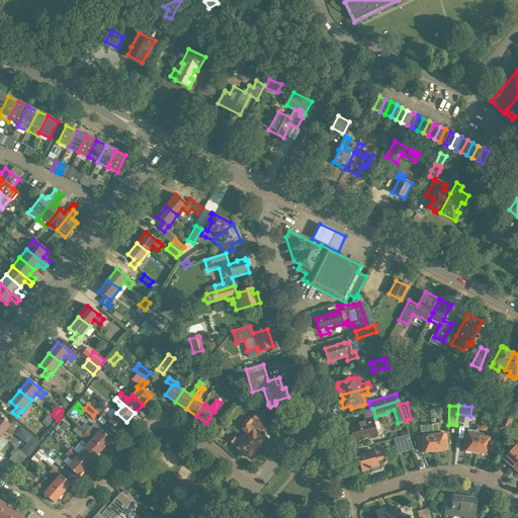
[(93,416),(84,409),(81,413),(89,420),(93,416)]
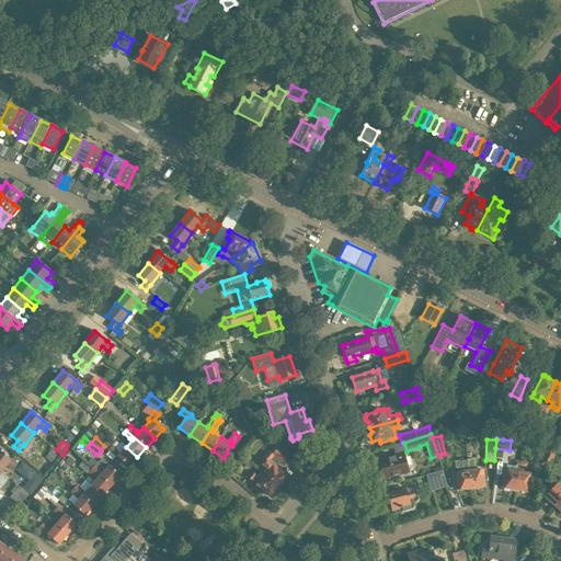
[(137,457),(126,447),(119,454),(117,451),(118,451),(112,446),(109,450),(117,458),(117,457),(129,467),(137,457)]
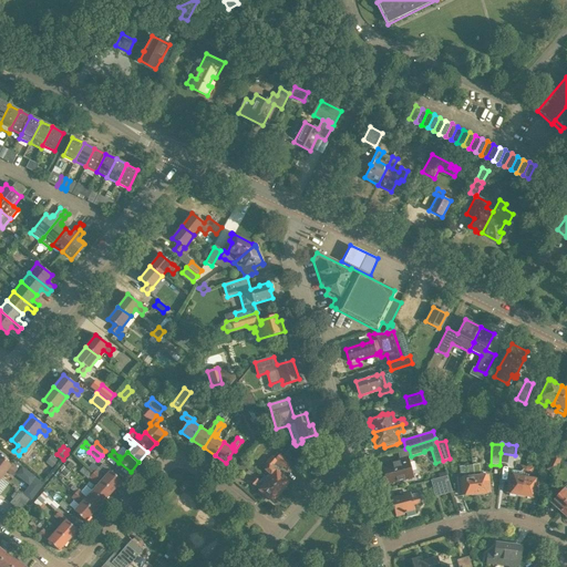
[(266,472),(263,475),(268,481),(282,493),(287,487),(286,485),(288,482),(282,477),(285,475),(279,471),(282,467),(285,470),(291,463),(280,453),(275,460),(271,457),(267,463),(263,468),(266,472)]
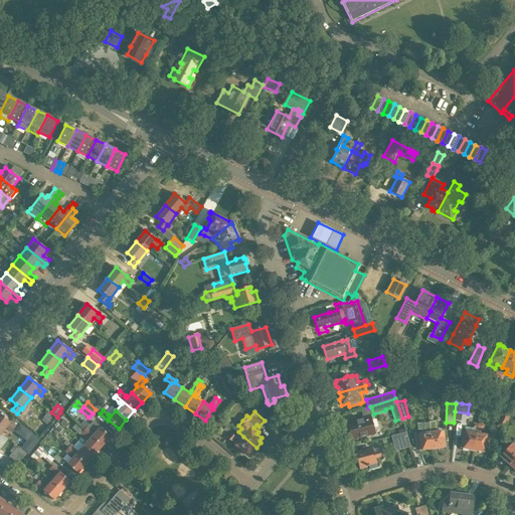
[(496,426),(504,431),(511,414),(503,411),(496,426)]
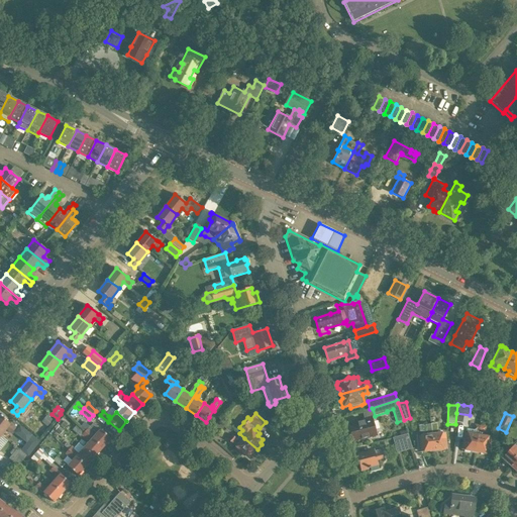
[(0,415),(0,434),(2,435),(6,429),(11,433),(15,429),(10,425),(11,424),(0,415)]
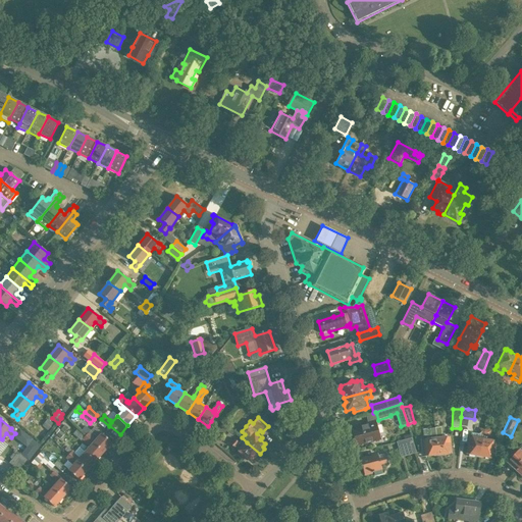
[(48,420),(43,427),(48,431),(53,424),(48,420)]
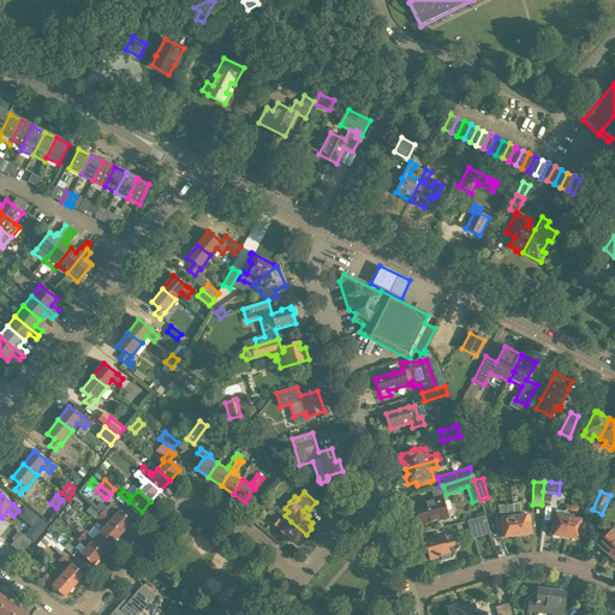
[(430,502),(415,507),(419,525),(447,518),(442,496),(429,500),(430,502)]
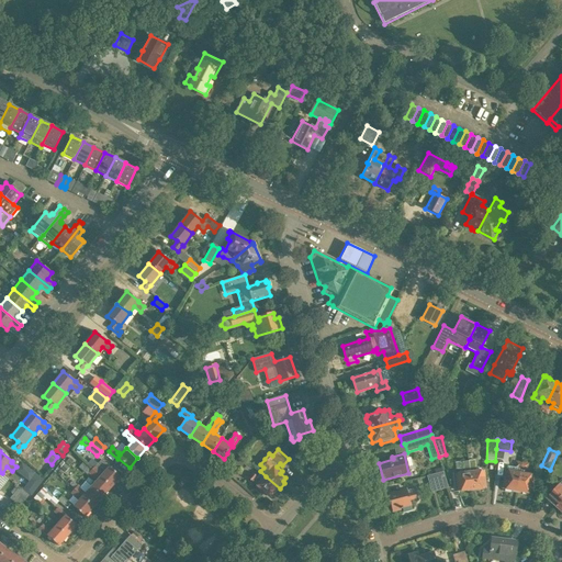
[(233,464),(238,470),(243,464),(249,470),(254,465),(240,454),(233,464)]
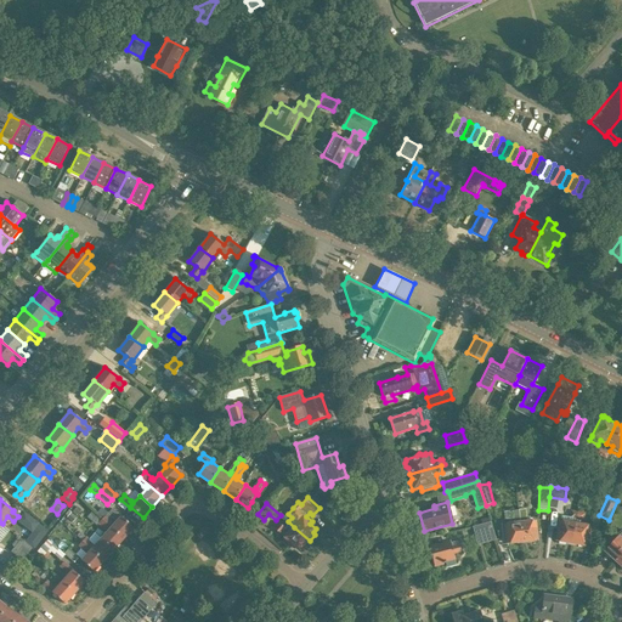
[(526,509),(518,510),(522,542),(537,541),(535,521),(527,522),(526,509)]
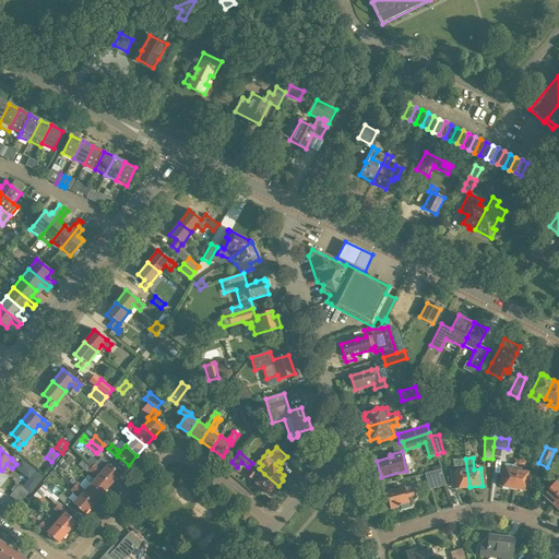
[(462,471),(454,472),(456,489),(470,487),(465,459),(461,459),(462,471)]
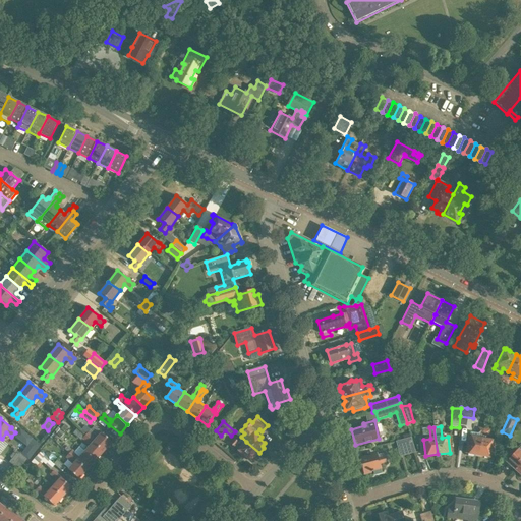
[(469,437),(466,453),(467,454),(478,456),(483,428),(477,427),(477,433),(475,432),(470,432),(469,437)]
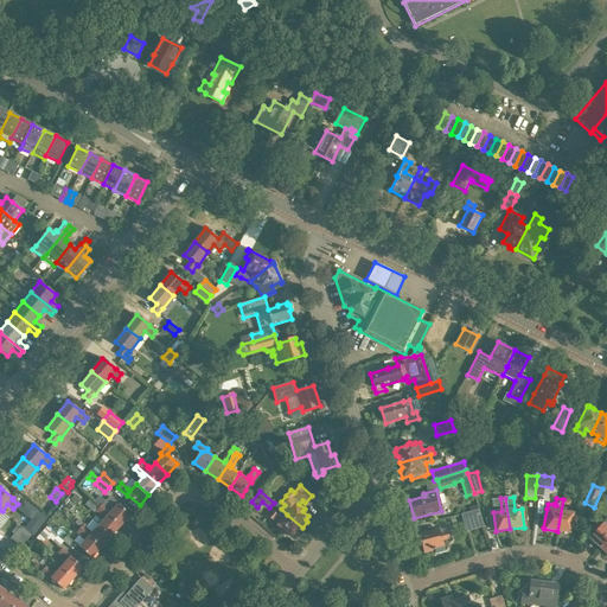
[(563,499),(557,531),(572,534),(574,524),(577,525),(579,515),(574,513),(567,512),(569,500),(563,499)]
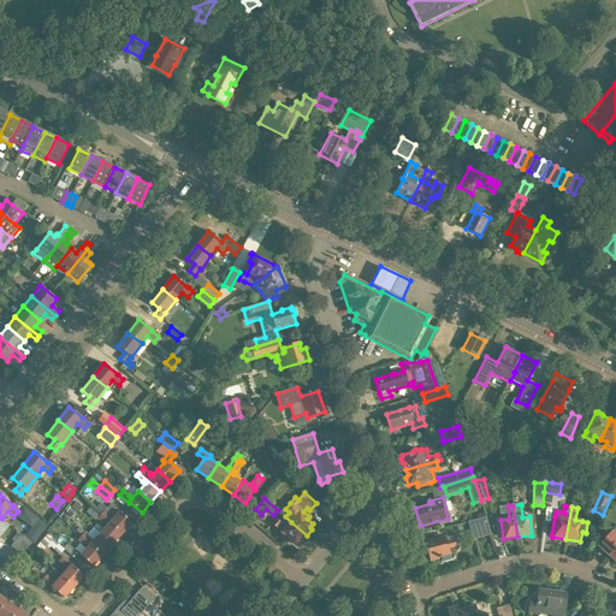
[(18,516),(30,526),(37,517),(25,508),(18,516)]
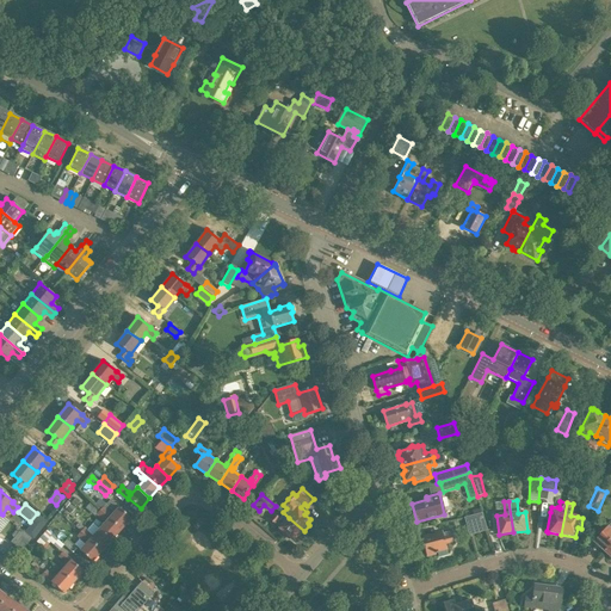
[(71,504),(66,508),(72,513),(76,508),(75,508),(72,504),(71,504)]
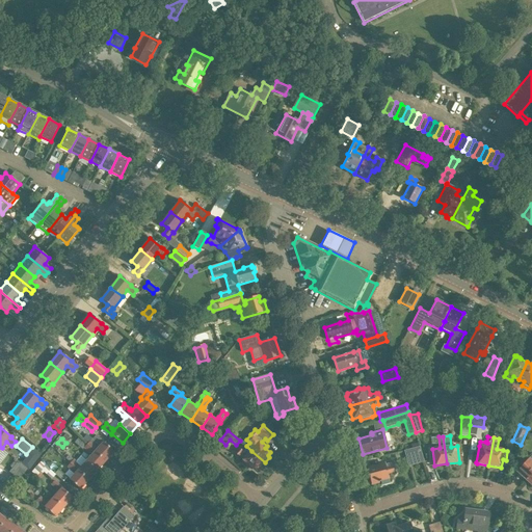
[(90,441),(87,444),(106,461),(114,451),(104,442),(98,448),(96,447),(97,446),(90,441)]
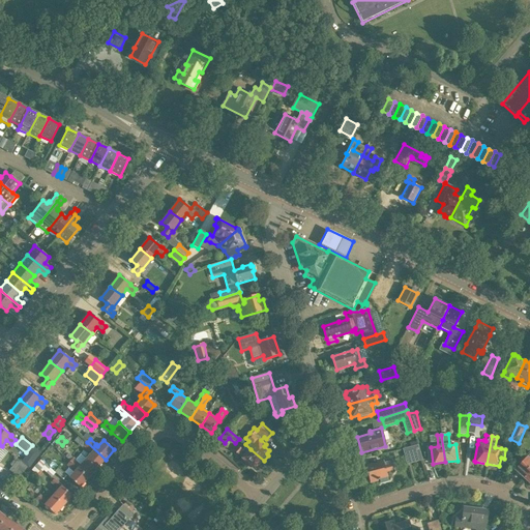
[(92,452),(86,459),(97,469),(106,460),(87,442),(84,446),(89,451),(90,450),(92,452)]
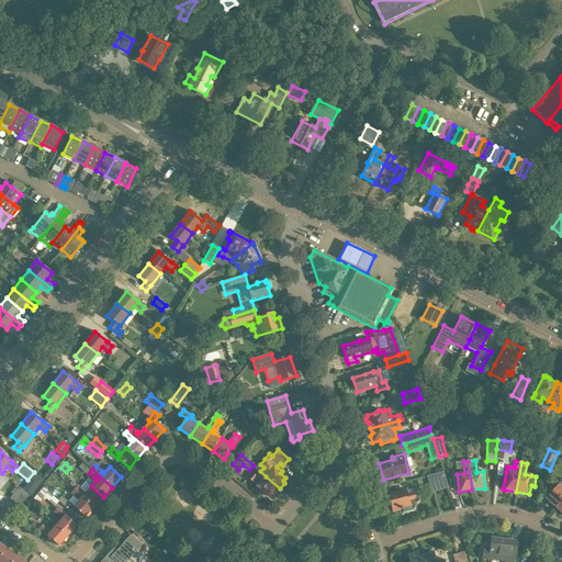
[(427,476),(431,493),(448,487),(442,472),(436,474),(427,476)]
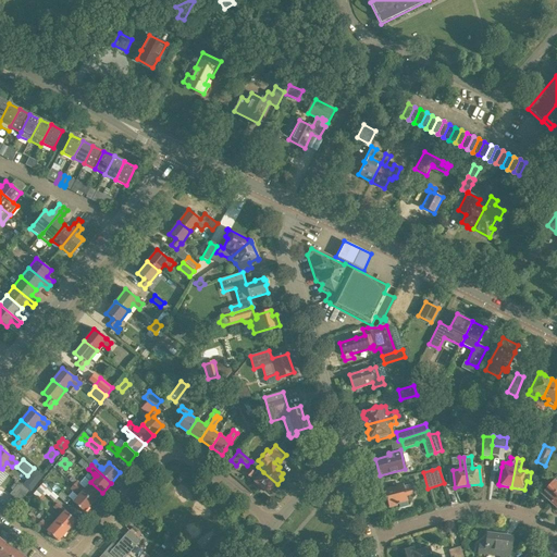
[(250,469),(246,474),(250,479),(250,478),(255,482),(252,483),(260,490),(261,489),(267,493),(270,490),(273,490),(277,484),(263,472),(259,477),(250,469)]
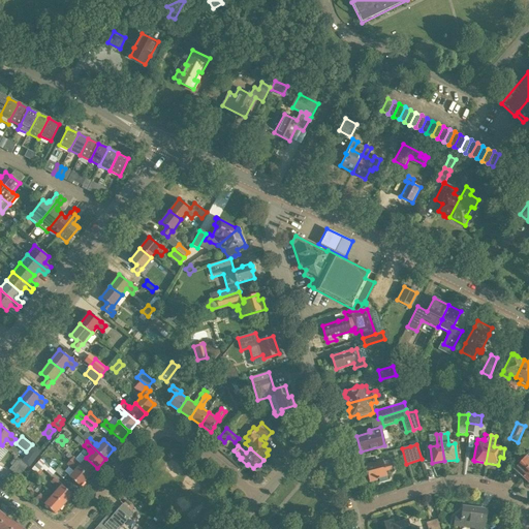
[(520,462),(514,468),(516,470),(515,471),(518,474),(519,473),(523,477),(528,470),(528,452),(524,457),(523,457),(520,460),(520,462)]
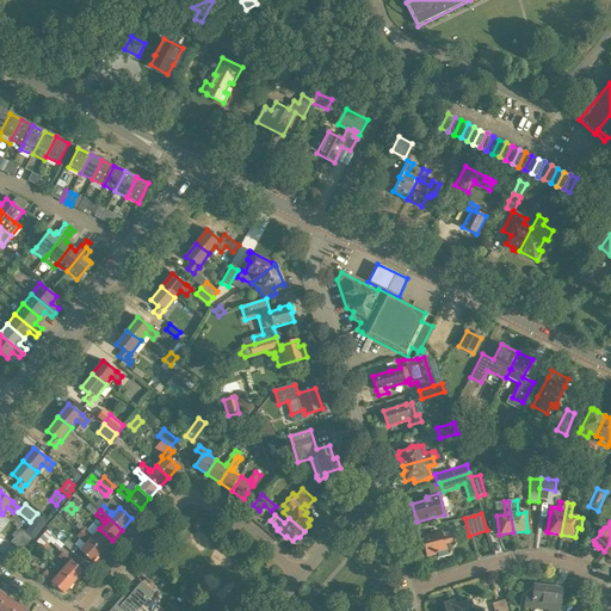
[(79,523),(75,526),(81,532),(103,551),(112,541),(99,529),(93,536),(91,535),(91,534),(85,528),(79,523)]
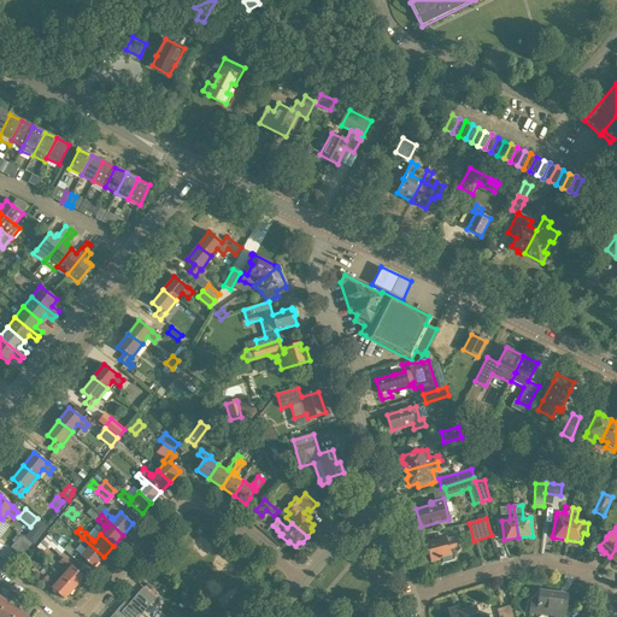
[(16,551),(13,553),(21,558),(31,544),(21,535),(11,548),(16,551)]
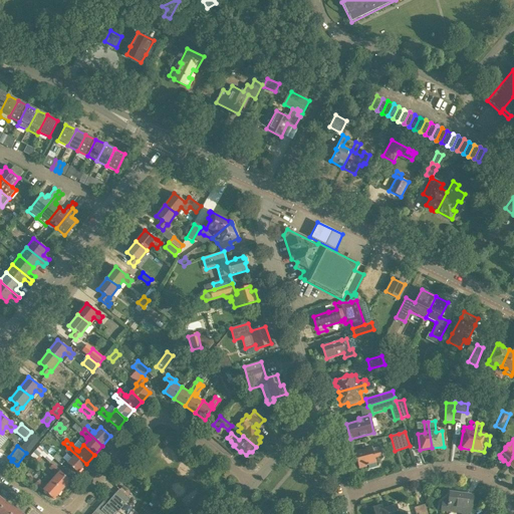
[(50,464),(54,459),(52,458),(40,446),(30,456),(37,463),(42,457),(50,464)]
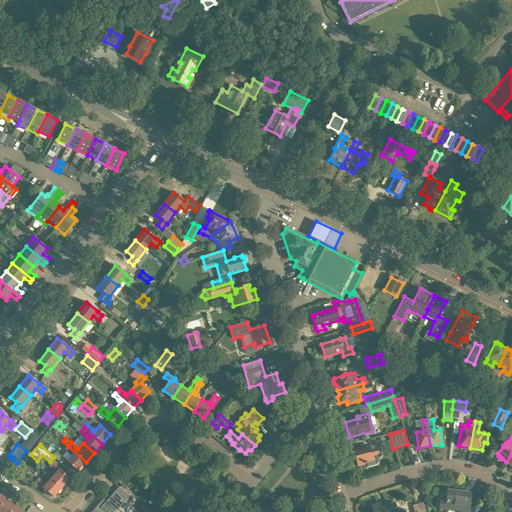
[(353,451),(358,466),(366,463),(366,462),(374,459),(373,456),(379,454),(378,448),(377,449),(376,445),(371,447),(370,446),(353,451)]
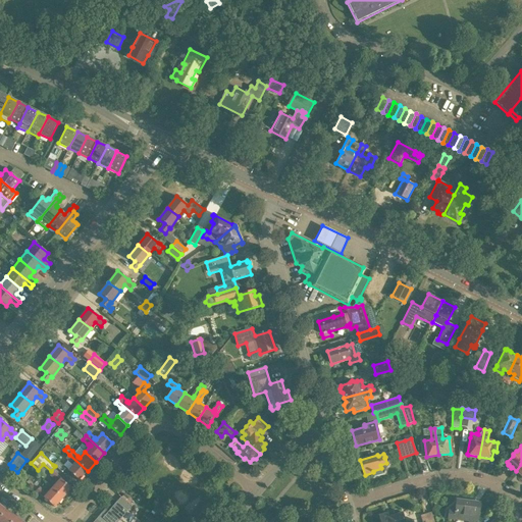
[(88,471),(69,455),(66,458),(71,463),(72,462),(74,464),(68,471),(79,480),(88,471)]
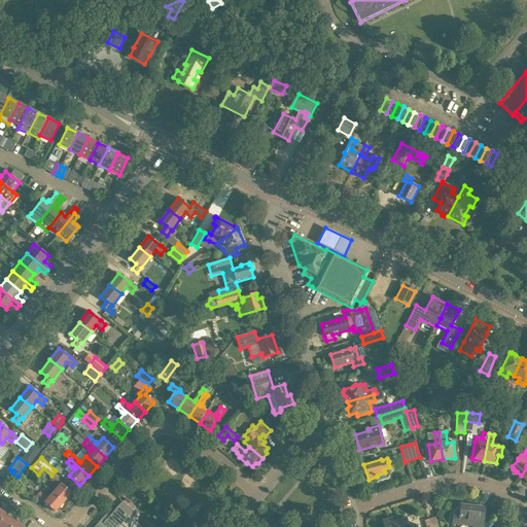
[(58,465),(54,469),(56,470),(62,477),(66,472),(58,465)]
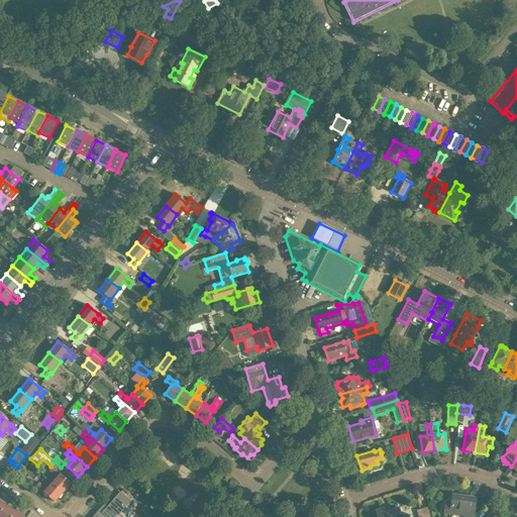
[(54,468),(50,472),(55,476),(56,475),(59,477),(53,484),(63,493),(71,485),(61,476),(62,475),(54,468)]
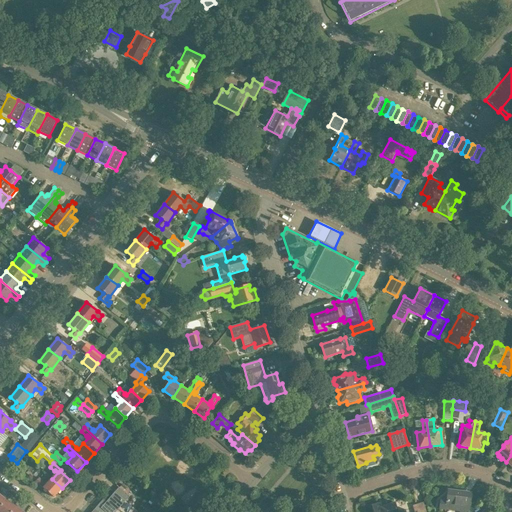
[(62,488),(52,479),(45,486),(43,484),(44,483),(39,479),(35,482),(43,489),(44,489),(53,498),(62,488)]
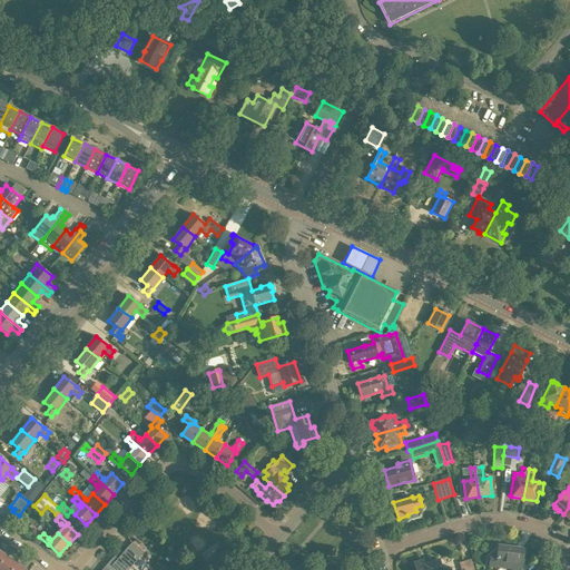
[(115,556),(101,569),(127,569),(144,552),(140,550),(138,548),(131,542),(118,559),(115,556)]
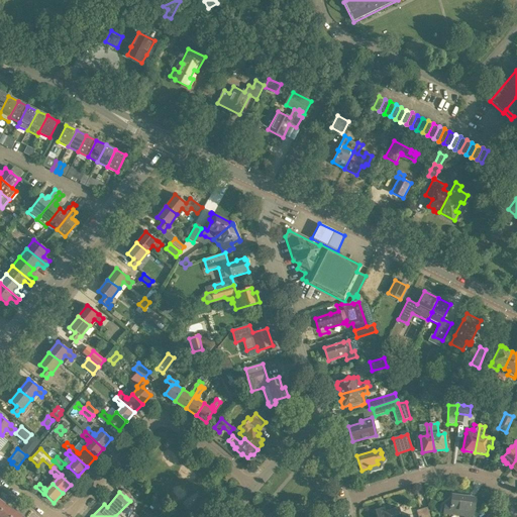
[(463,516),(472,516),(474,516),(476,498),(452,495),(450,505),(444,504),(443,514),(464,516),(463,516)]
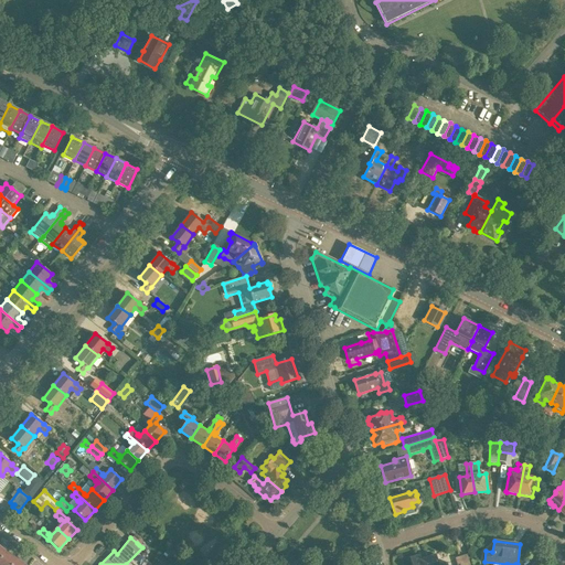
[(6,552),(0,558),(0,564),(12,564),(17,560),(6,552)]
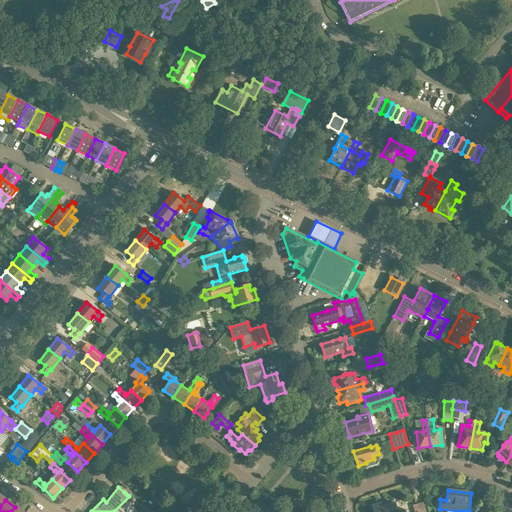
[(412,506),(413,511),(426,511),(423,502),(412,506)]
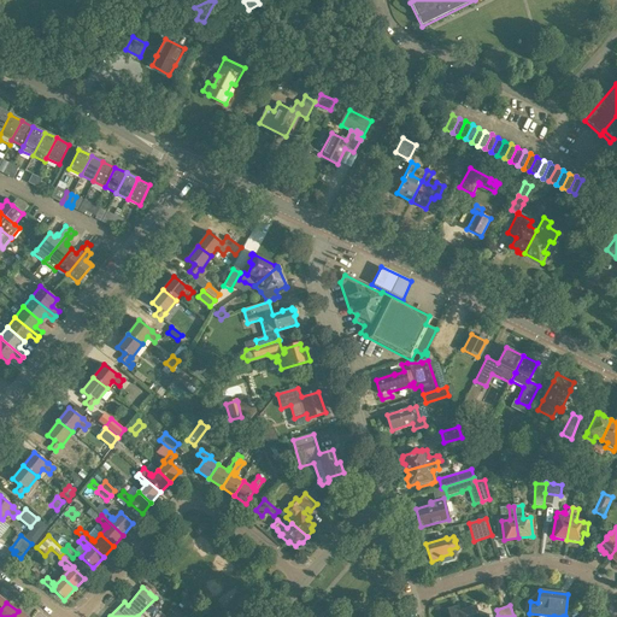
[(488,616),(488,615),(481,616),(477,616),(475,606),(459,611),(458,606),(448,610),(451,616),(488,616)]
